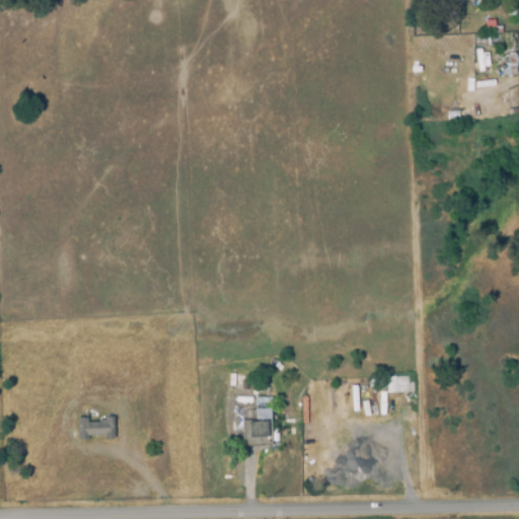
[(516,17),(507,17),(507,2),(516,2),(516,17)]
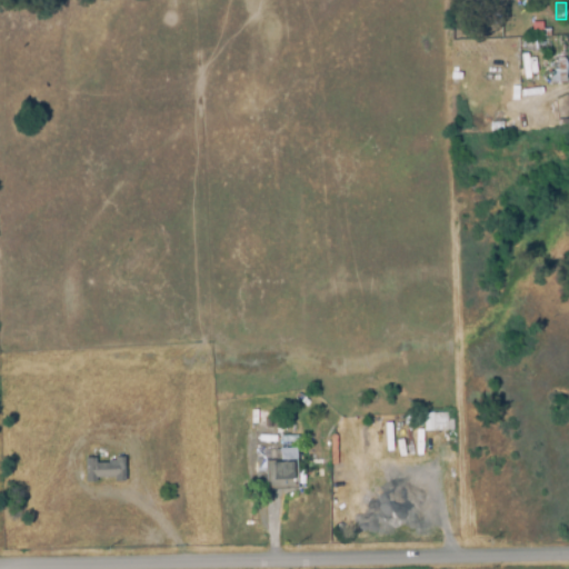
[(536,51),(519,51),(519,40),(537,40),(536,51)]
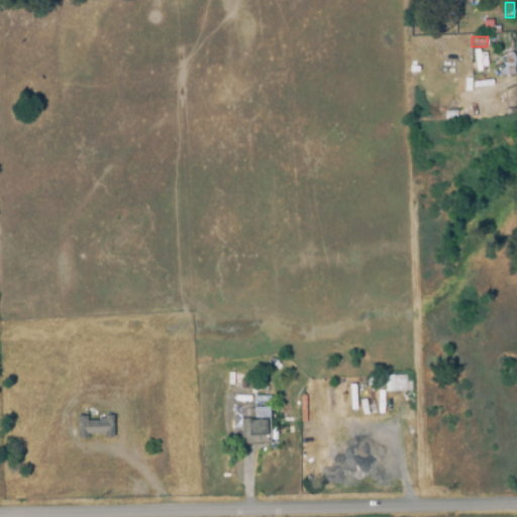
[(385,393),(384,376),(405,375),(406,391),(385,393)]
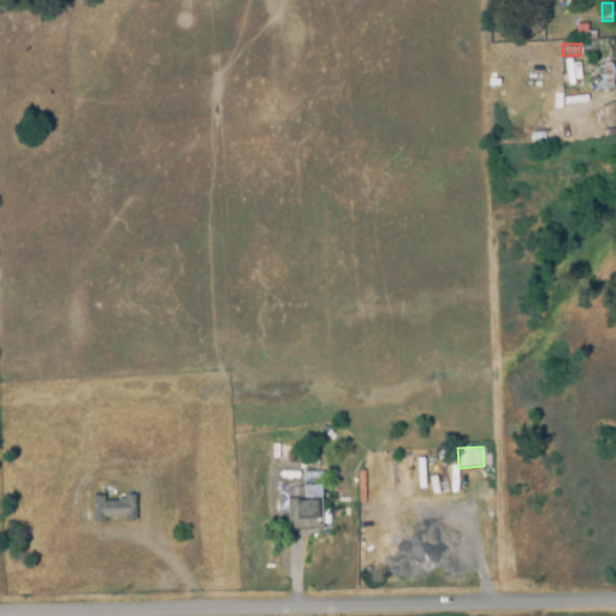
[(279,544),(278,489),(320,487),(320,529),(297,531),(297,543),(279,544)]
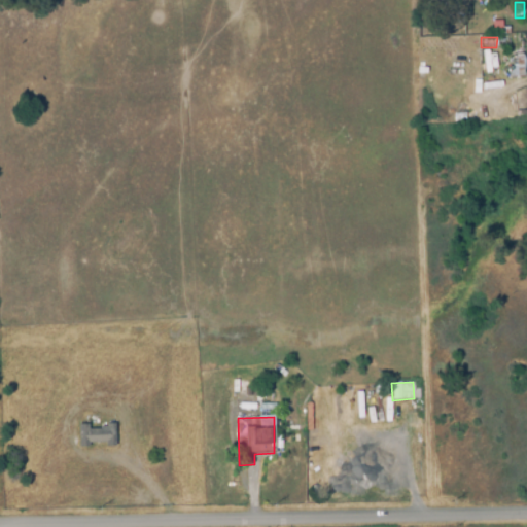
[(105,448),(104,444),(89,445),(89,447),(79,448),(77,425),(88,425),(88,430),(100,429),(100,428),(105,427),(105,425),(114,424),(115,447),(105,448)]
